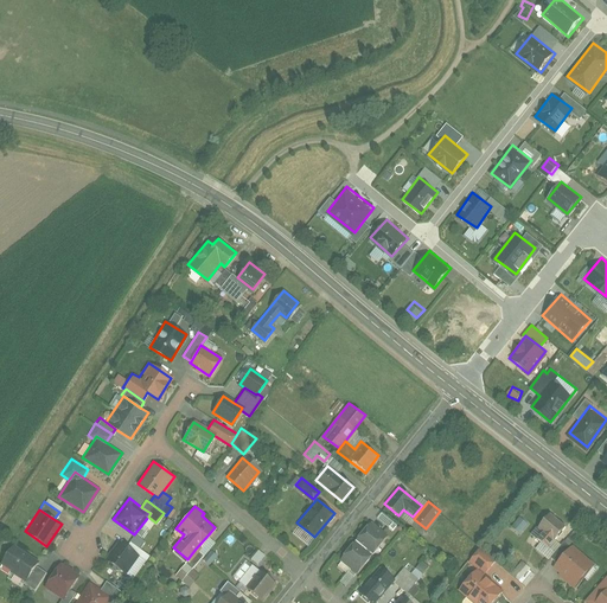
[(381,517),(396,527),(401,521),(385,511),(381,517)]
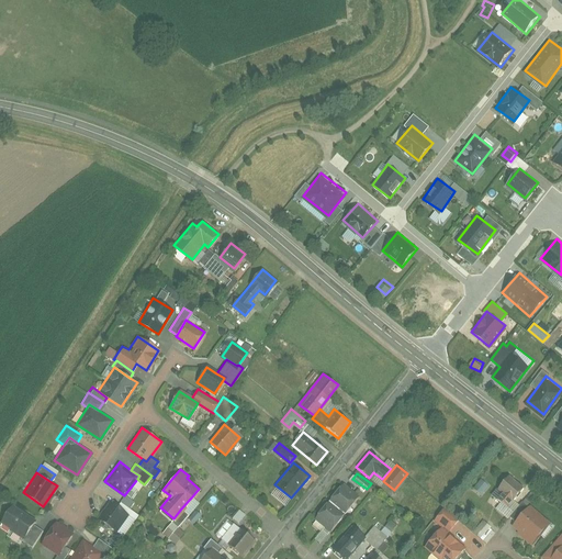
[(512,499),(521,487),(507,474),(492,494),(499,500),(507,505),(512,499)]
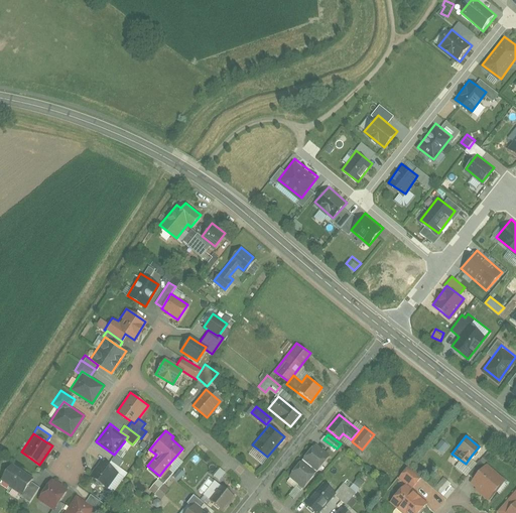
[(437,444),(443,451),(452,443),(444,436),(437,444)]
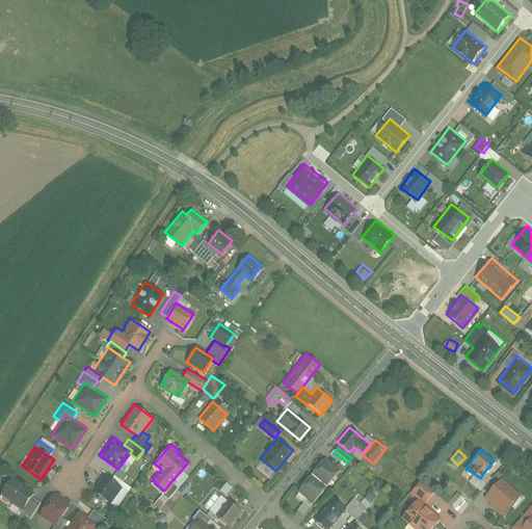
[(309,474),(324,486),(337,470),(322,457),(309,474)]
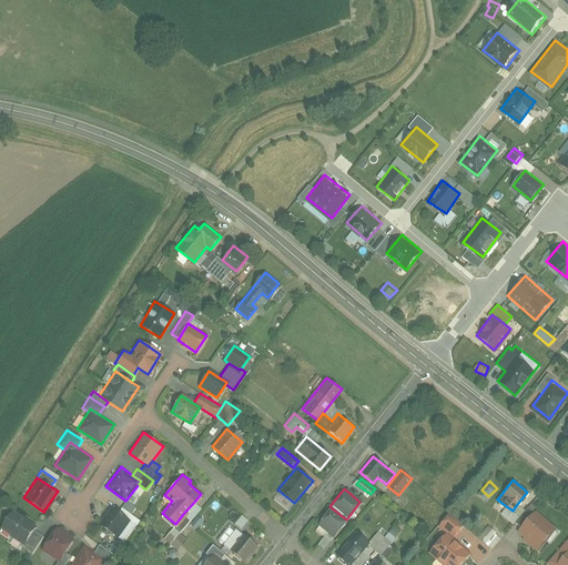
[(200,507),(194,502),(183,514),(175,524),(173,526),(180,532),(200,507)]
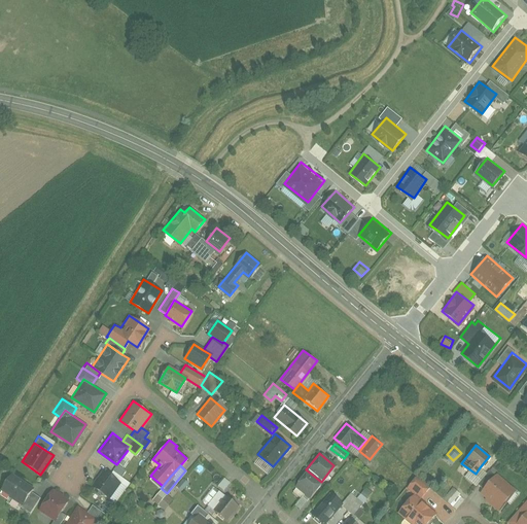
[(486,473),(480,467),(476,474),(468,468),(463,475),(476,485),(477,483),(486,473)]
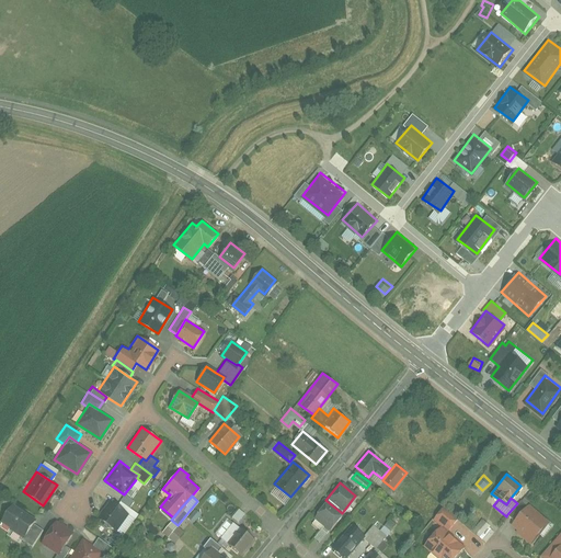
[(507,514),(513,520),(526,504),(521,499),(517,503),(507,514)]
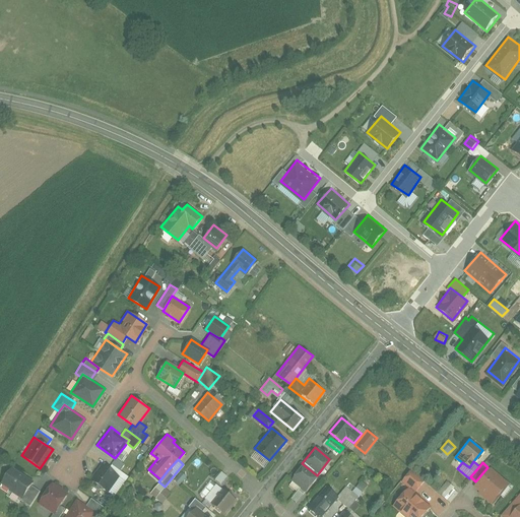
[(111,463),(107,468),(117,475),(115,478),(122,483),(128,474),(111,463)]
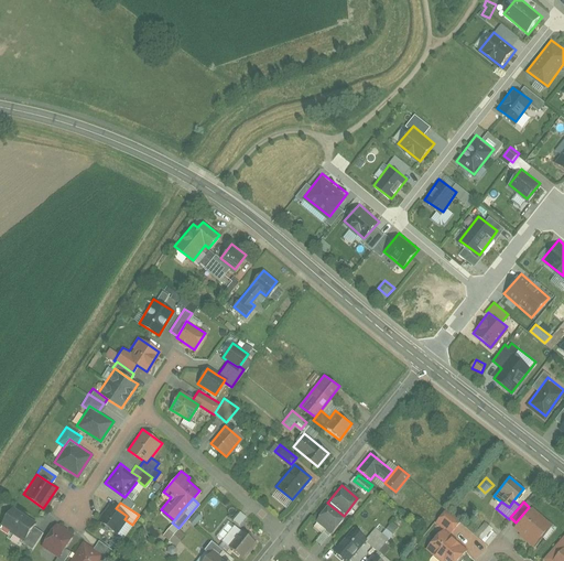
[(314,519),(331,531),(344,516),(327,503),(314,519)]
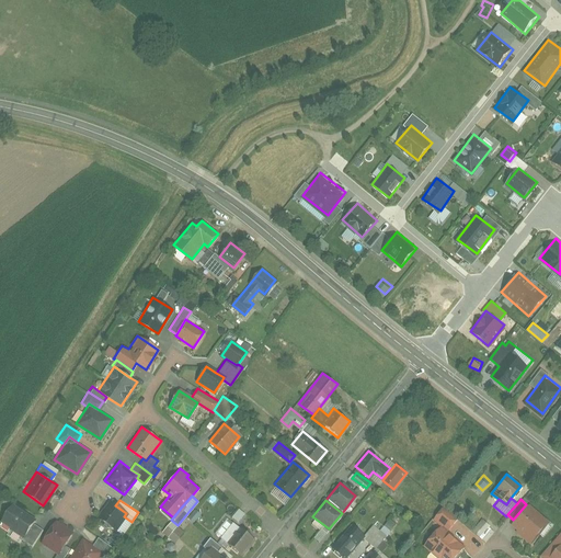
[(115,505),(109,501),(96,517),(115,530),(124,516),(126,513),(115,505)]
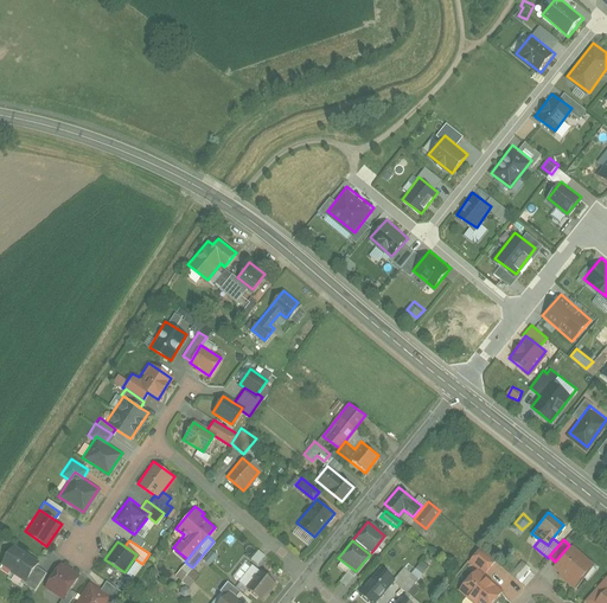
[(0,562),(0,564),(24,581),(34,564),(38,560),(12,544),(0,562)]
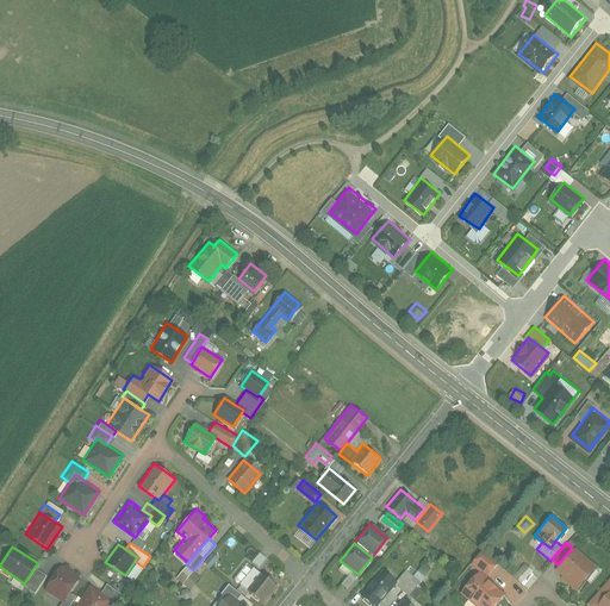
[(561,576),(576,589),(597,567),(573,547),(572,548),(558,564),(554,568),(562,575),(561,576)]
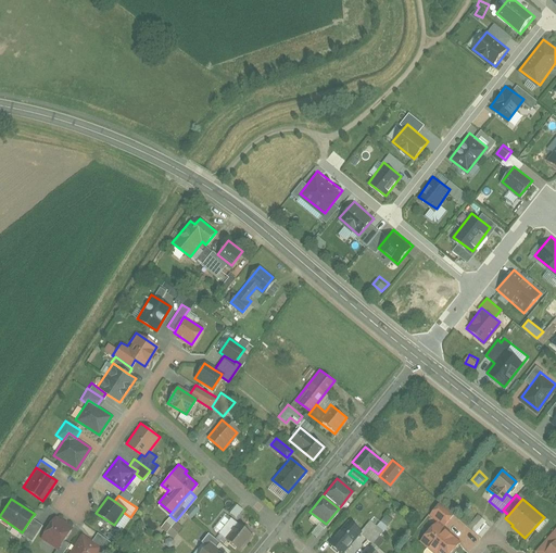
[(436,520),(442,526),(453,514),(438,502),(428,513),(436,520)]
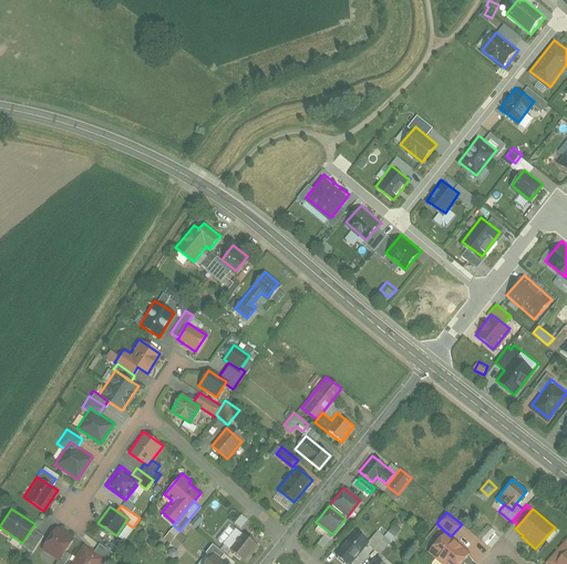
[(245,513),(238,521),(244,525),(250,516),(245,513)]
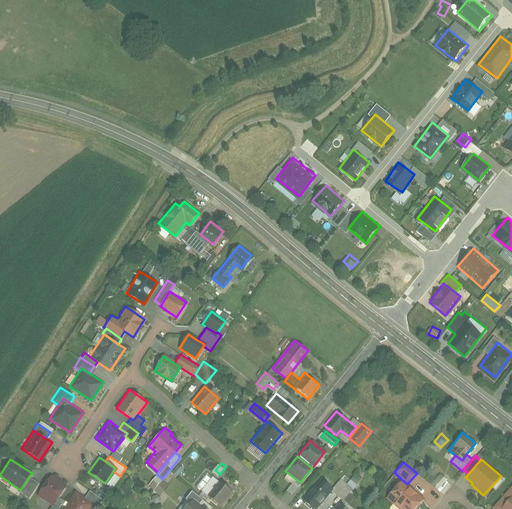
[(51,504),(51,505),(57,496),(66,484),(51,473),(37,494),(51,504)]
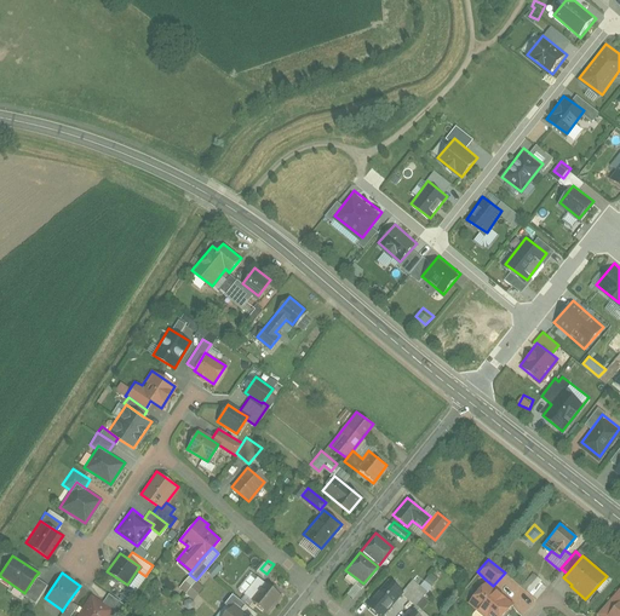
[(535,592),(547,582),(539,573),(532,579),(535,582),(530,586),(535,592)]
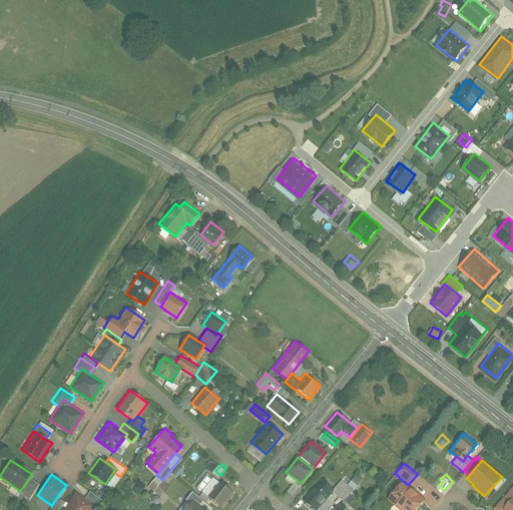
[(206,495),(218,481),(212,476),(200,490),(206,495)]
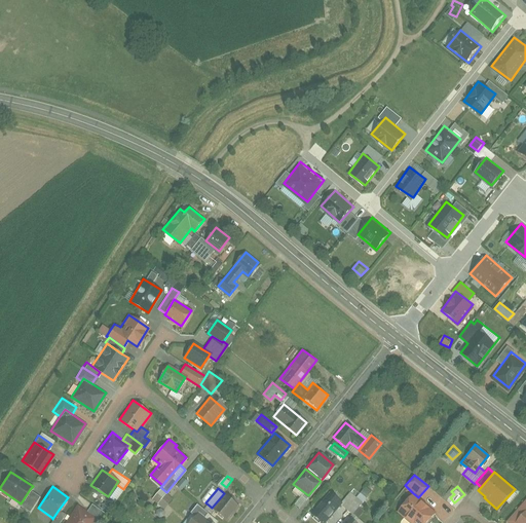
[(39,495),(30,489),(21,503),(21,505),(30,511),(39,495)]
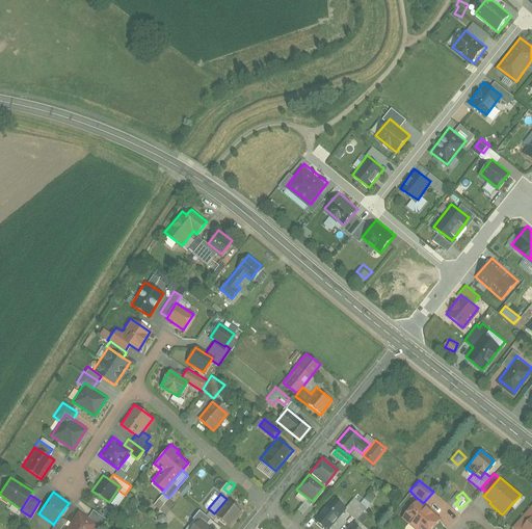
[(353,497),(344,508),(350,513),(360,502),(353,497)]
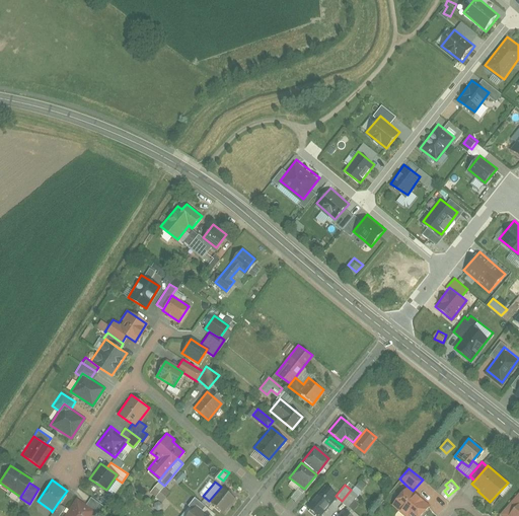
[(396,515),(419,515),(429,505),(413,491),(406,486),(391,503),(398,509),(394,514),(396,515)]
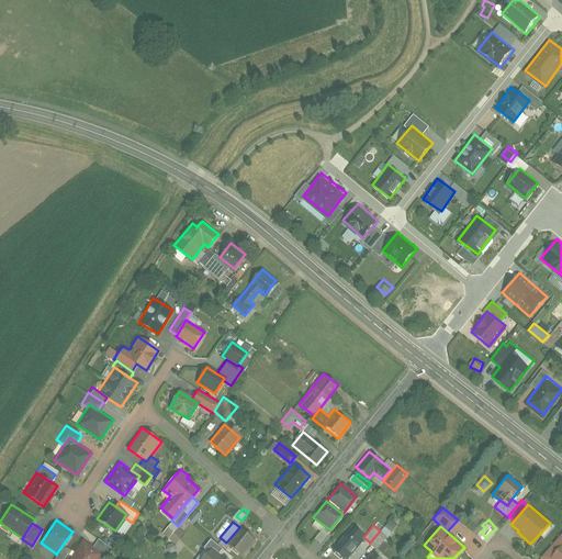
[(226,543),(242,556),(255,540),(239,527),(226,543)]
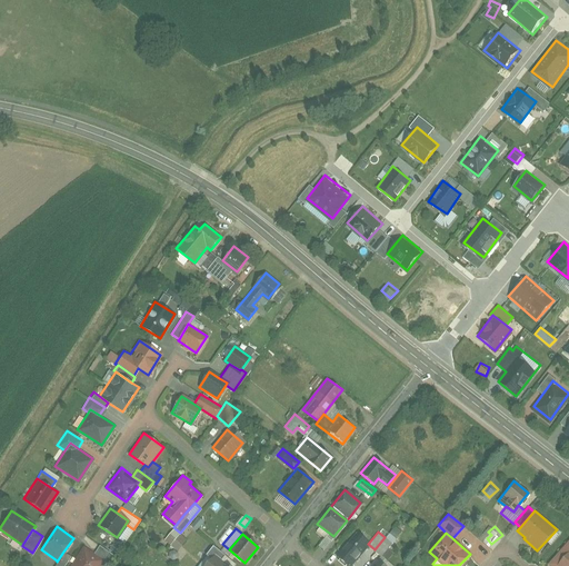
[(385,537),(375,549),(381,555),(391,542),(385,537)]
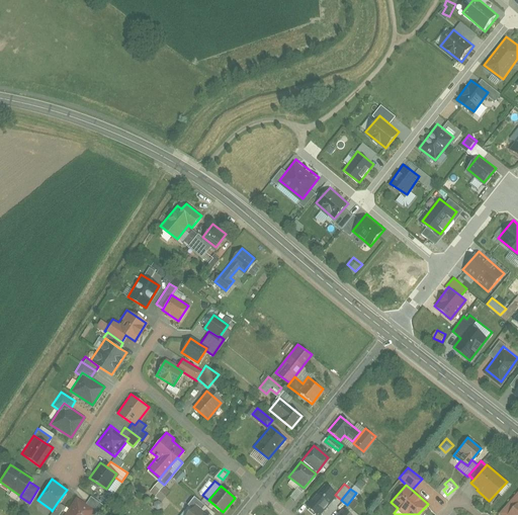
[(517,514),(517,490),(499,512),(502,514),(517,514)]
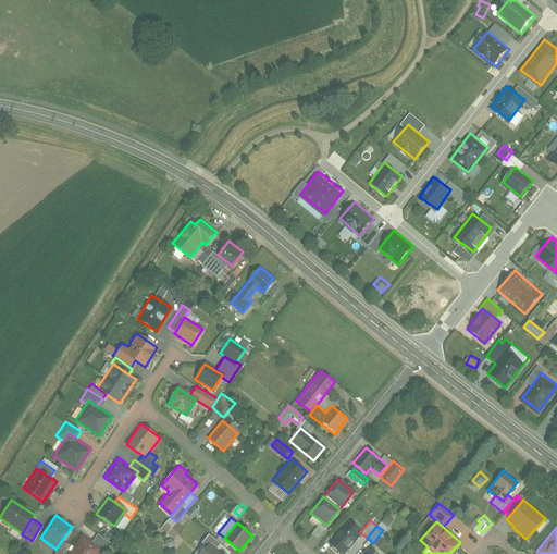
[(331,545),(341,553),(342,553),(355,539),(344,529),(331,545)]
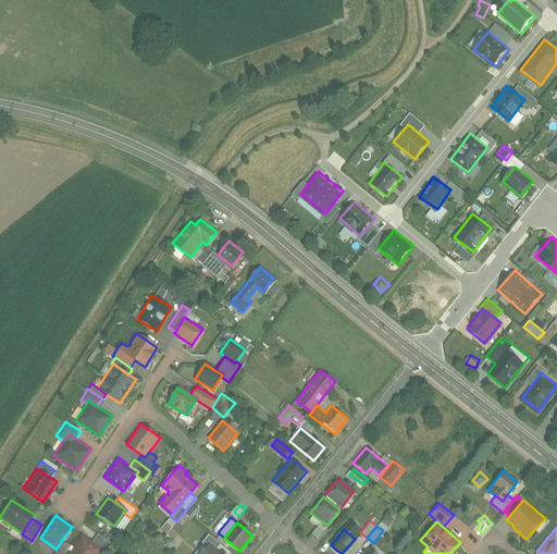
[(97,532),(90,541),(101,548),(107,552),(112,542),(97,532)]
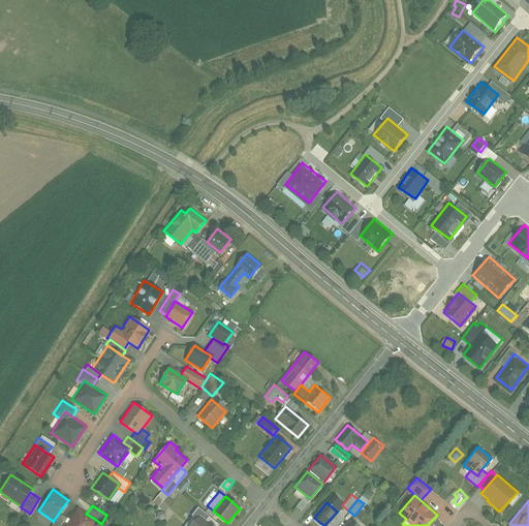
[(64,525),(92,525),(96,520),(86,514),(76,507),(64,525)]
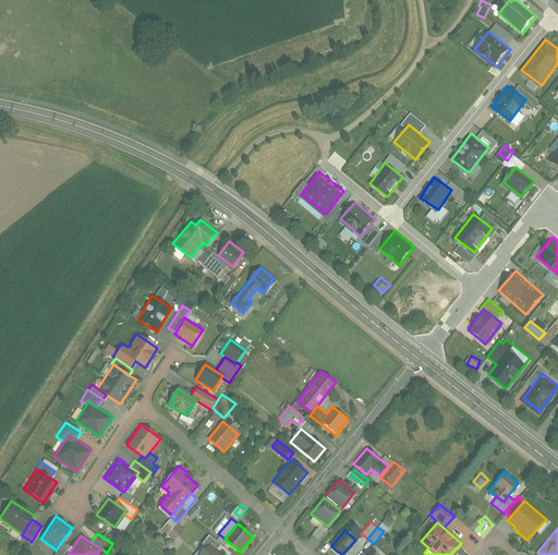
[(209,543),(223,554),(227,554),(230,552),(211,538),(208,542),(209,543)]
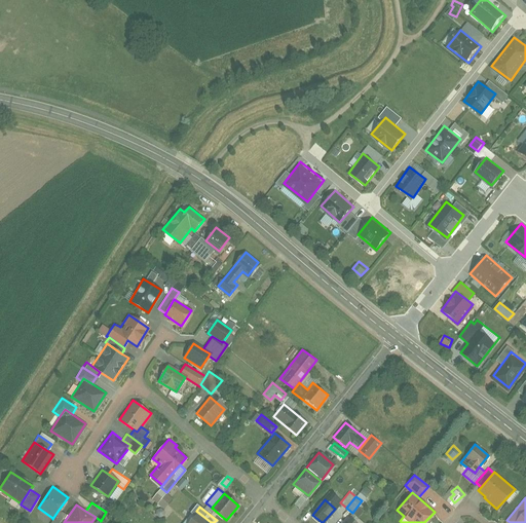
[(58,522),(65,514),(59,510),(52,519),(52,518),(48,522),(58,522)]
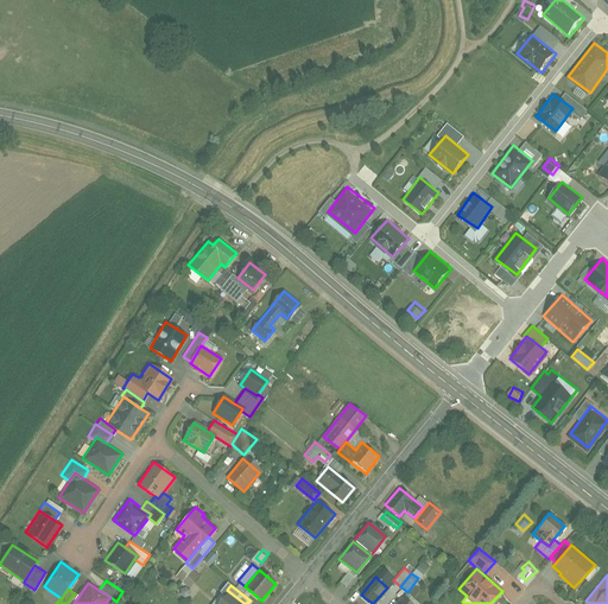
[(244,603),(228,591),(217,603),(244,603)]
